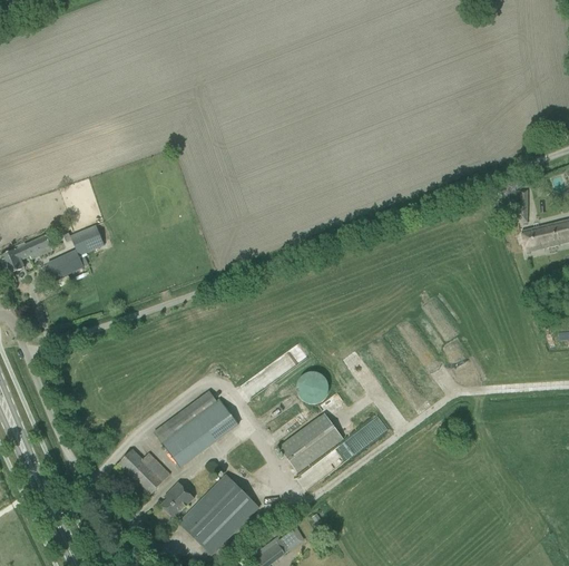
[(526,220),(526,198),(517,198),(517,220),(526,220)]
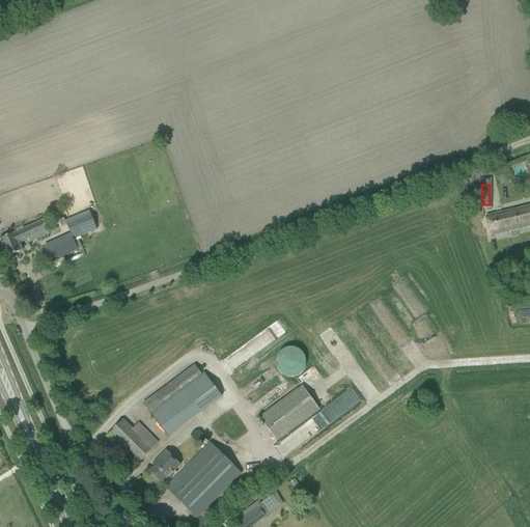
[(529,221),(529,201),(484,214),(489,232),(529,221)]
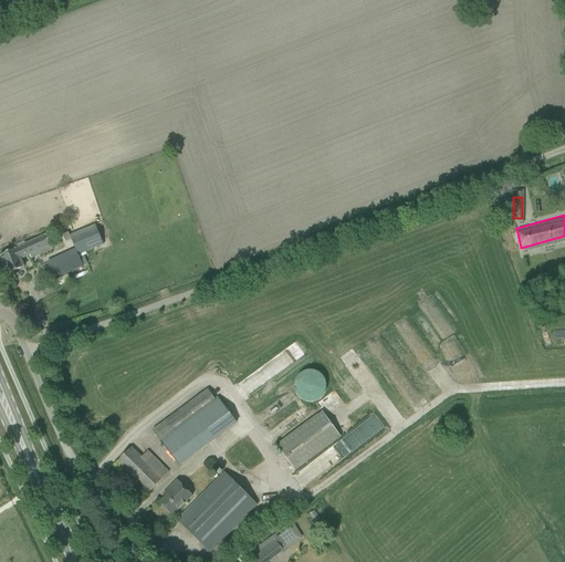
[(94,221),(69,231),(74,246),(77,251),(102,240),(94,221)]
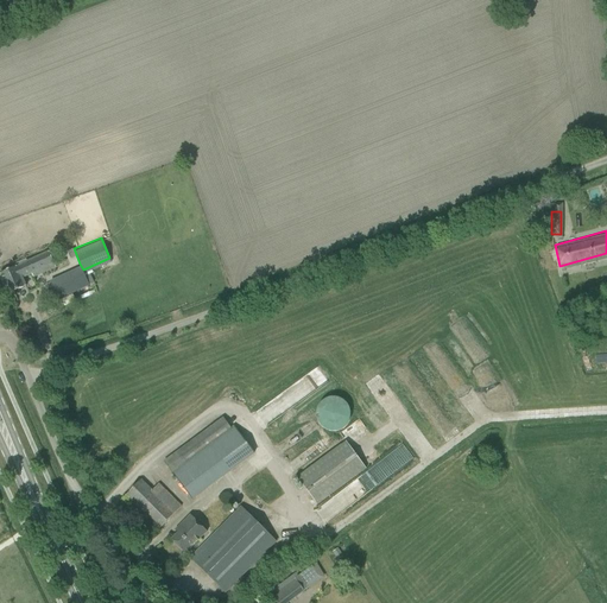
[(20,274),(38,266),(39,270),(54,262),(48,248),(0,270),(0,273),(7,290),(24,283),(20,274)]
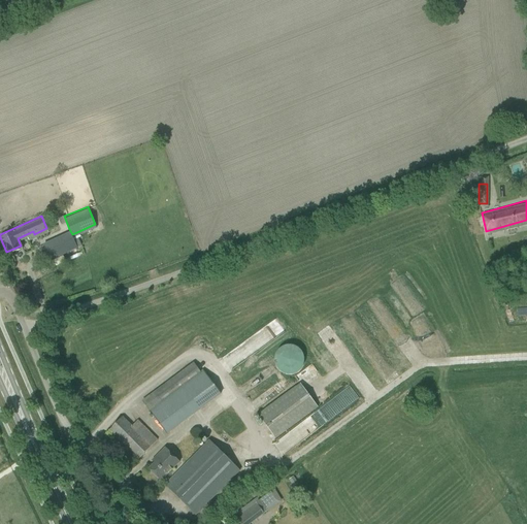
[(60,233),(43,241),(45,247),(50,256),(67,249),(73,246),(76,244),(72,234),(69,229),(66,230),(60,233)]
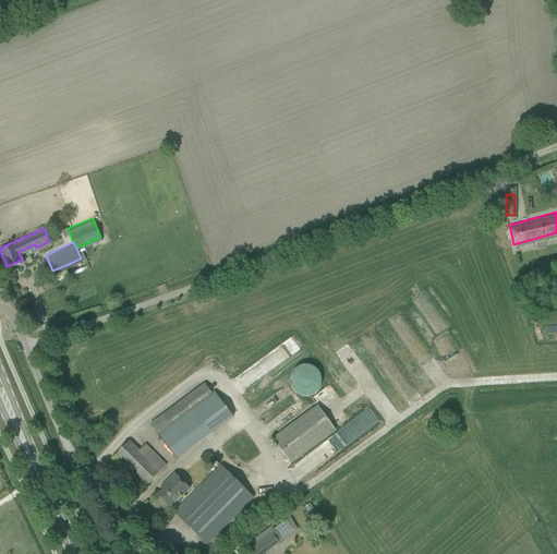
[(291,384),(294,388),(299,392),(304,393),(309,393),(314,390),(317,387),(319,383),(321,378),(319,373),(318,369),(315,365),(311,363),(306,362),(301,362),(295,364),(291,369),(290,374),(290,380),(291,384)]
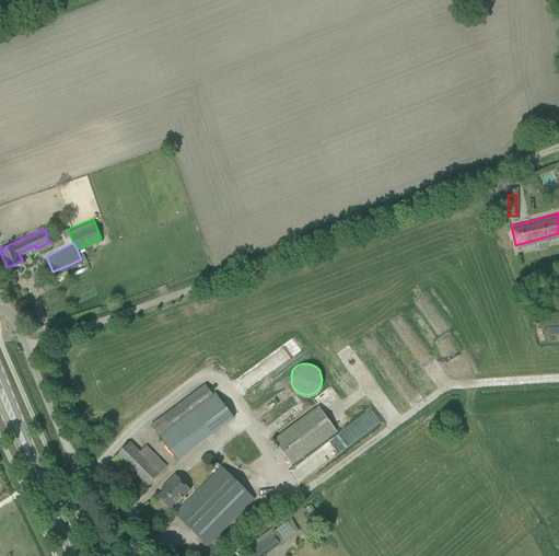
[(233,414),(214,390),(167,424),(161,415),(150,423),(175,456),(233,414)]
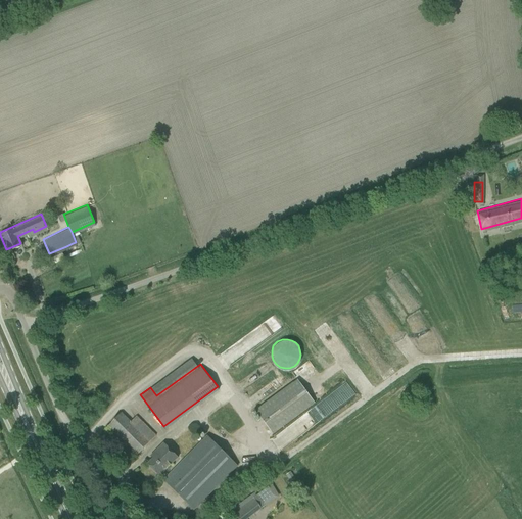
[(295,376),(254,407),(272,431),(314,400),(295,376)]
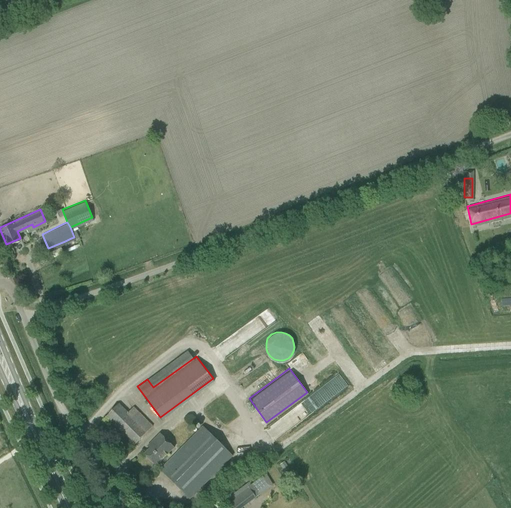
[(134,417),(118,401),(105,413),(133,442),(151,424),(139,411),(134,417)]
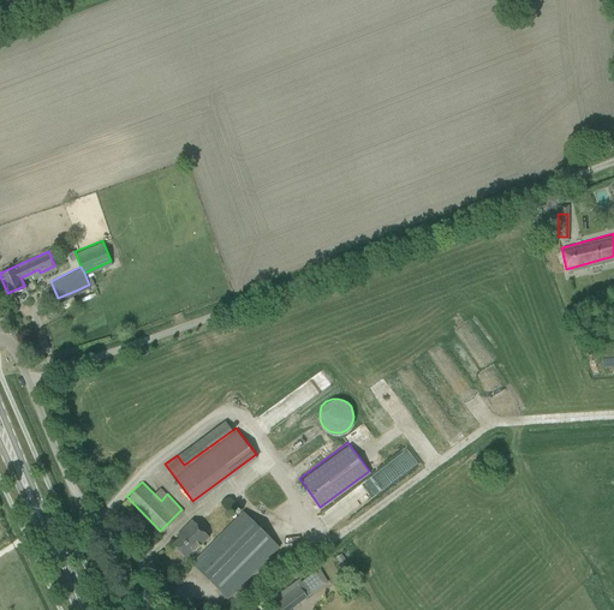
[(200,552),(191,561),(226,596),(234,587),(278,543),(249,515),(243,509),(200,552)]
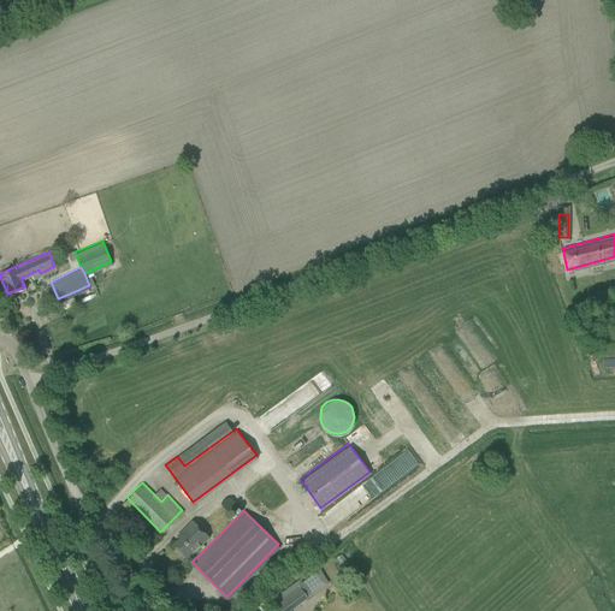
[(172,543),(187,557),(208,535),(191,517),(176,533),(178,537),(172,543)]
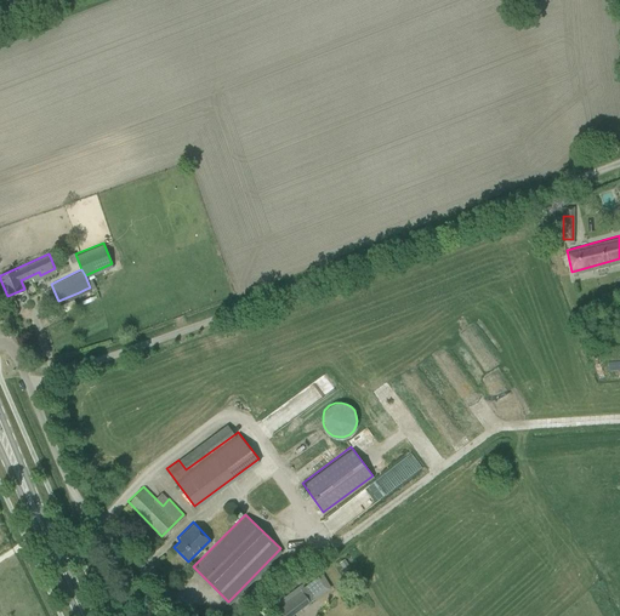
[(343,557),(340,560),(345,568),(350,564),(343,557)]
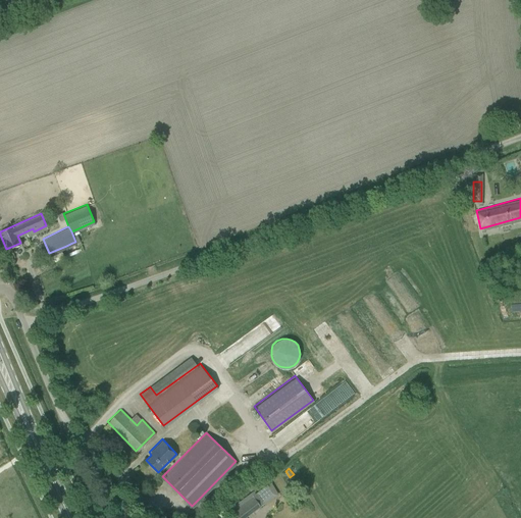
[(262,499),(271,491),(266,482),(256,490),(231,509),(238,517),(242,517),(260,505),(259,504),(263,501),(262,499)]
